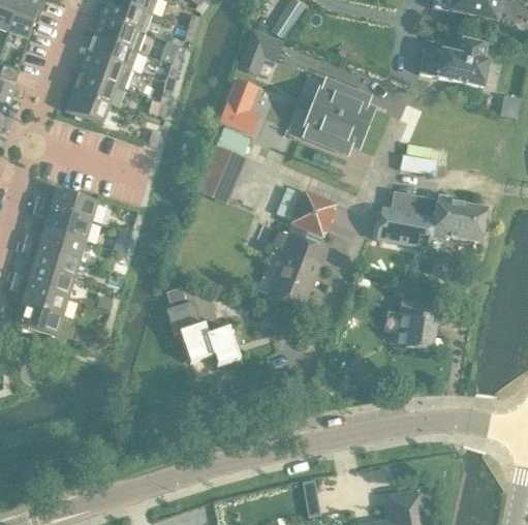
[(0,0),(0,27),(8,31),(20,0),(0,0)]
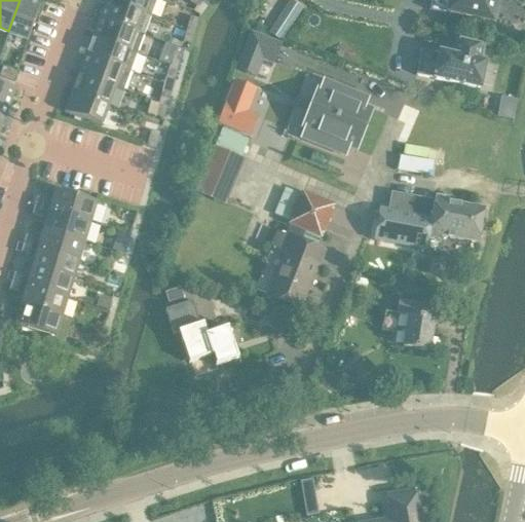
[(20,0),(8,31),(28,38),(42,0),(20,0)]
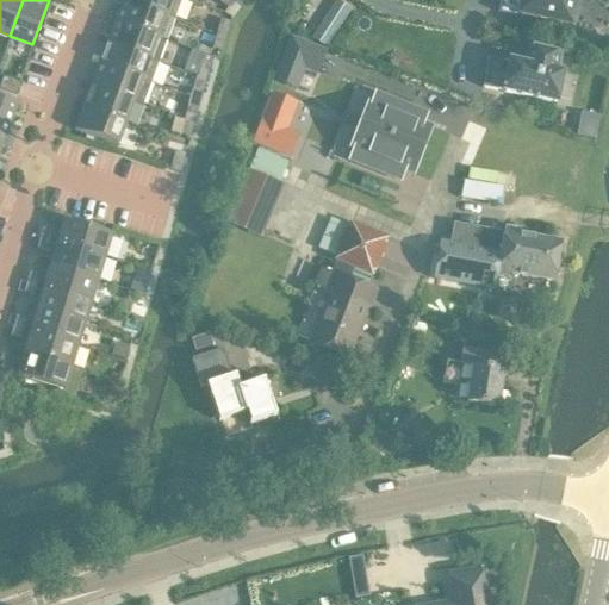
[(122,0),(116,18),(168,37),(175,16),(132,0),(122,0)]
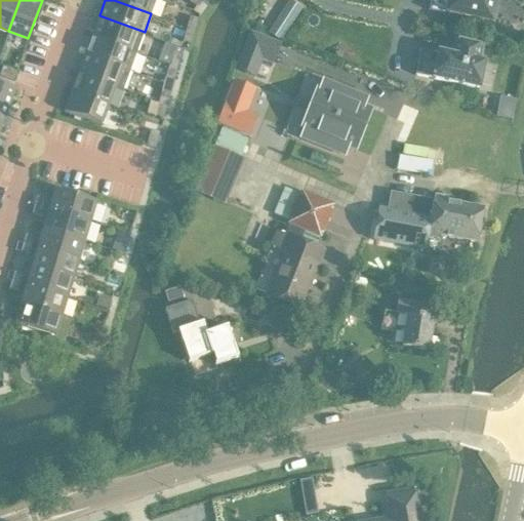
[(114,0),(151,13),(156,0),(114,0)]
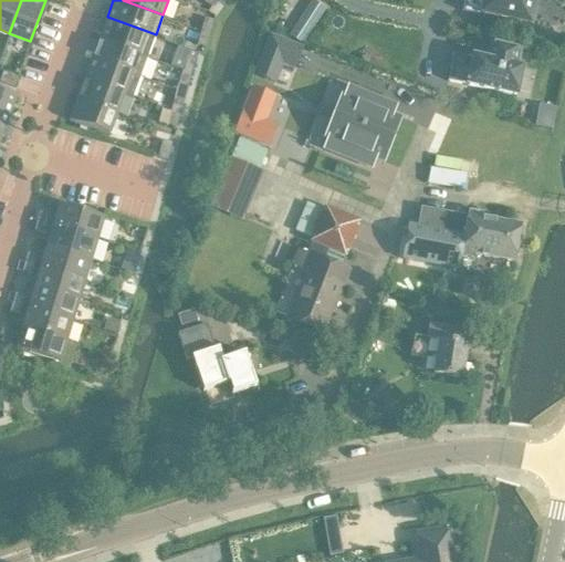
[(532,21),(535,0),(464,0),(463,7),(532,21)]
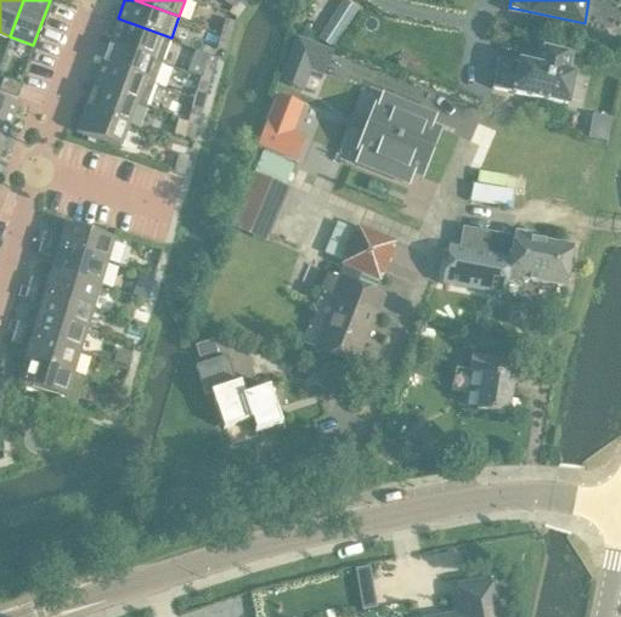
[(220,32),(230,34),(233,20),(225,17),(220,32)]
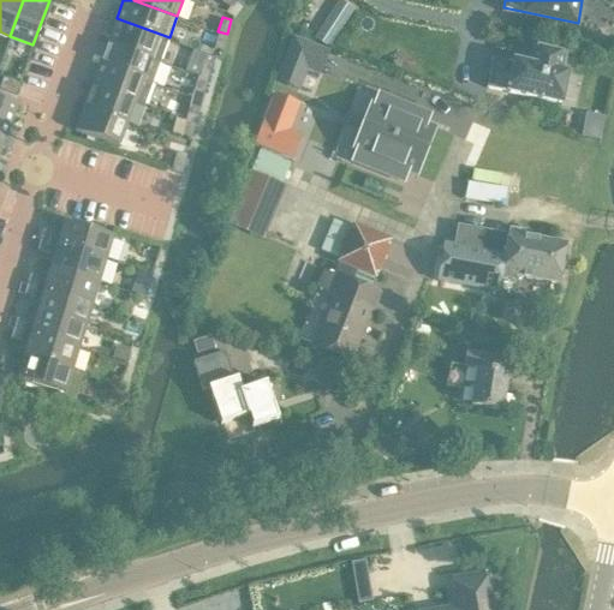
[(117,18),(108,40),(161,60),(170,37),(117,18)]
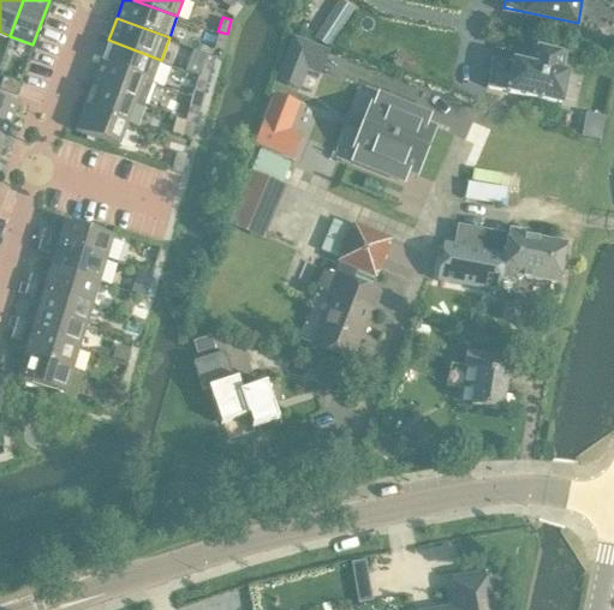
[(227,34),(218,31),(214,45),(224,48),(227,34)]
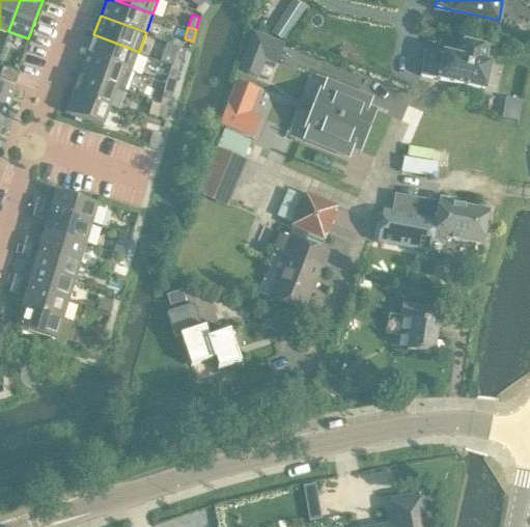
[(241,62),(240,64),(240,65),(241,67),(243,70),(244,70),(245,70),(248,72),(249,71),(249,72),(250,72),(251,72),(251,73),(252,73),(253,73),(254,73),(256,74),(258,74),(259,74),(259,73),(260,70),(261,68),(261,67),(261,66),(263,62),(267,59),(269,58),(272,59),(274,60),(276,60),(277,59),(278,57),(279,55),(279,54),(280,53),(281,51),(281,50),(282,47),(284,43),(284,40),(283,40),(281,39),(278,37),(277,37),(273,35),(272,35),(270,34),(269,33),(267,33),(266,32),(262,32),(262,31),(260,31),(259,30),(256,29),(253,29),(253,30),(252,31),(251,34),(250,36),(249,38),(249,39),(249,40),(248,40),(248,43),(247,43),(247,44),(247,46),(246,46),(246,47),(245,49),(244,50),(244,51),(242,54),(242,59),(241,60),(241,62)]
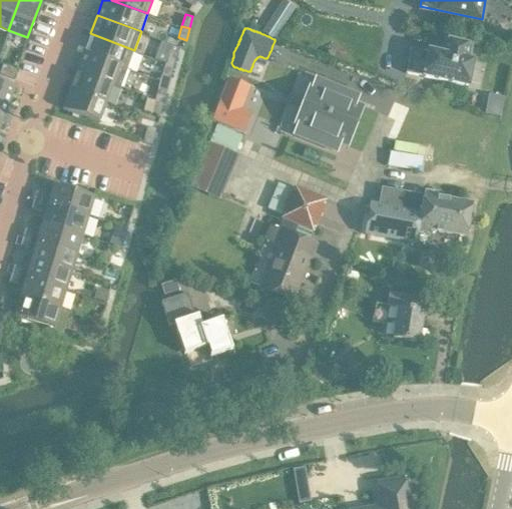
[(90,33),(84,51),(127,67),(134,50),(90,33)]
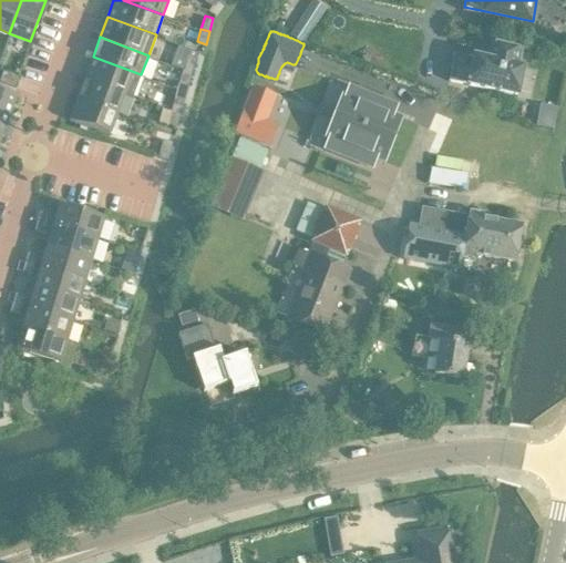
[(518,91),(524,64),(518,63),(521,50),(494,44),(491,59),(455,52),(451,78),(518,91)]
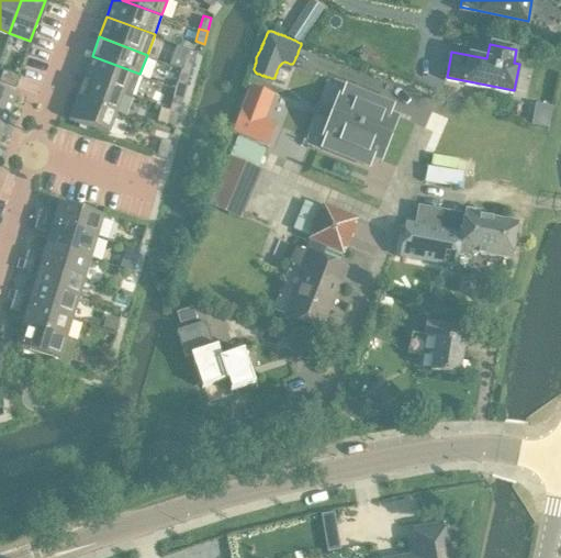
[(184,54),(181,67),(190,70),(194,56),(184,54)]
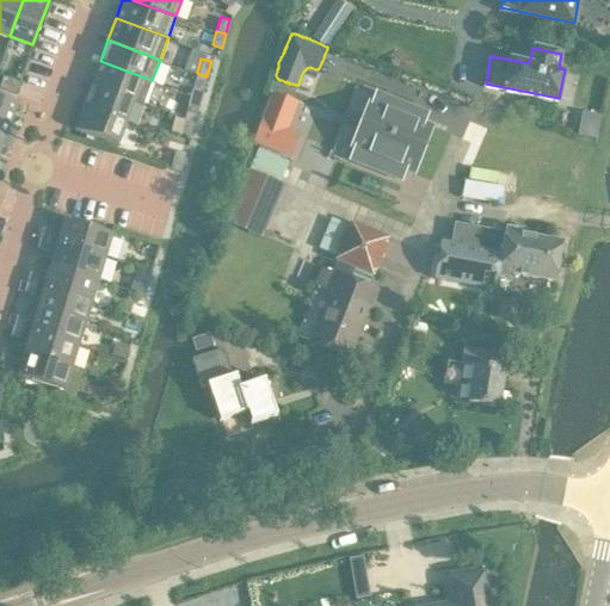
[(100,61),(92,82),(135,99),(145,101),(152,80),(100,61)]
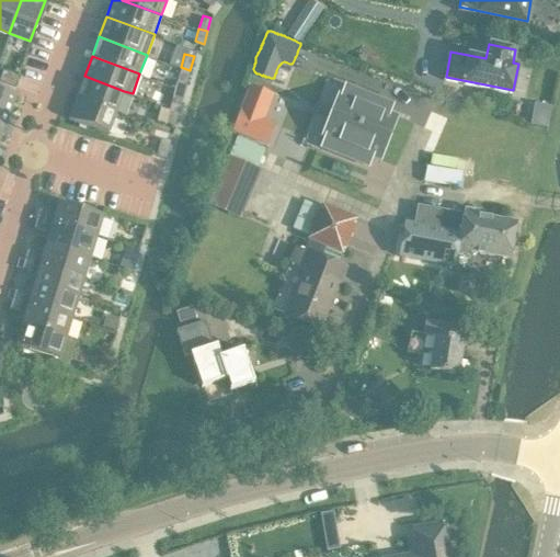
[(186,82),(190,70),(181,67),(178,80),(186,82)]
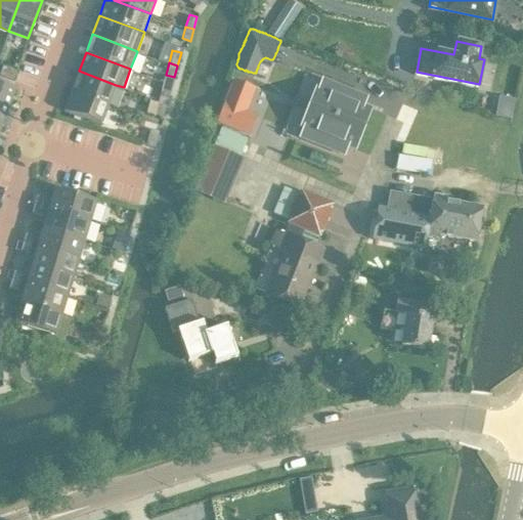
[(1,73),(13,77),(16,69),(4,63),(1,73)]
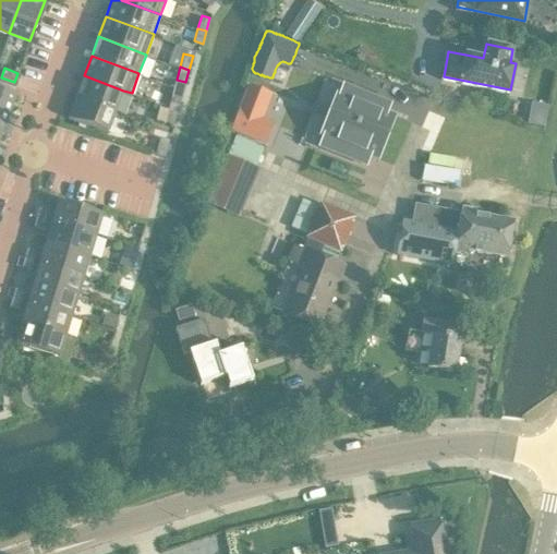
[(84,75),(76,95),(116,109),(123,91),(84,75)]
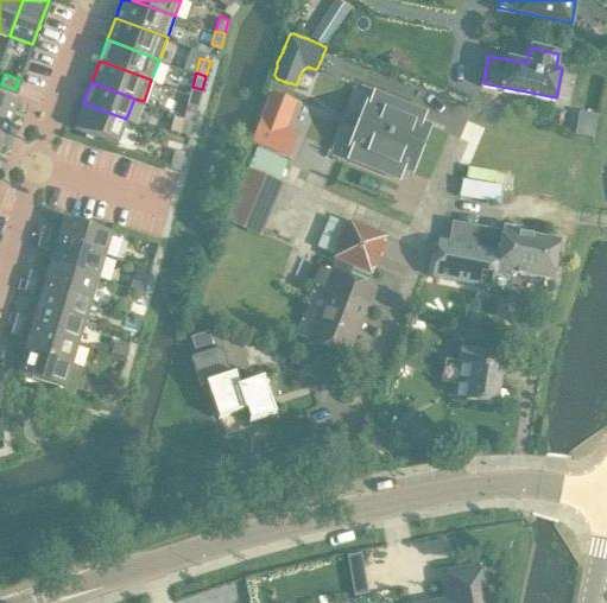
[(430,125),(416,119),(421,106),(375,88),(370,101),(368,100),(359,122),(421,146),(430,125)]
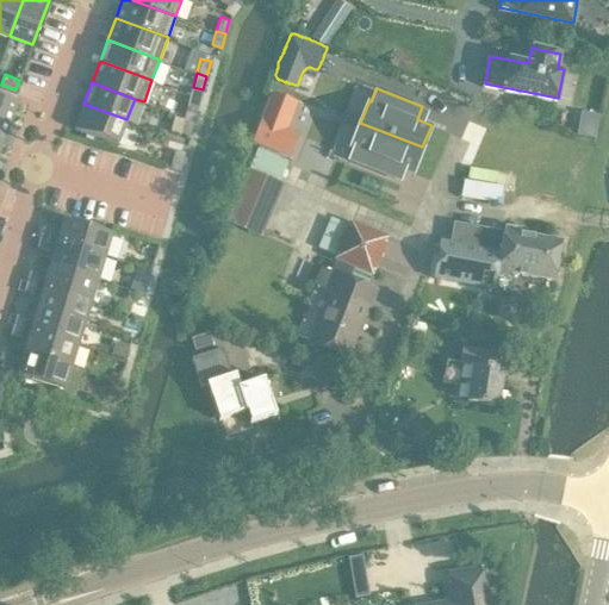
[(254,136),(254,137),(254,139),(256,141),(259,143),(260,143),(262,143),(263,144),(265,144),(266,145),(267,145),(268,145),(269,147),(271,147),(274,148),(275,148),(275,149),(277,149),(278,149),(280,150),(281,151),(283,151),(284,151),(285,153),(286,153),(287,154),(290,154),(291,153),(293,150),(293,149),(296,144),(296,143),(298,137),(298,136),(300,132),(300,130),(299,129),(294,128),(293,126),(291,125),(291,124),(291,122),(292,119),(292,118),(292,117),(292,116),(293,116),(293,112),(294,107),(296,105),(296,103),(297,101),(297,99),(296,98),(293,97),(290,95),(289,95),(287,95),(286,94),(285,94),(281,92),(277,91),(275,91),(274,91),(273,89),(272,89),(271,91),(269,93),(269,94),(269,95),(268,97),(268,98),(267,101),(266,103),(266,104),(265,106),(263,108),(262,111),(262,113),(261,113),(261,114),(261,117),(260,119),(259,122),(259,124),(255,132),(254,136)]
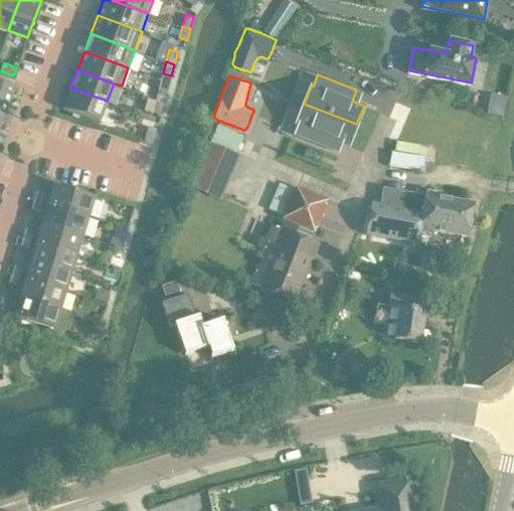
[(0,77),(0,99),(9,103),(16,83),(0,77)]
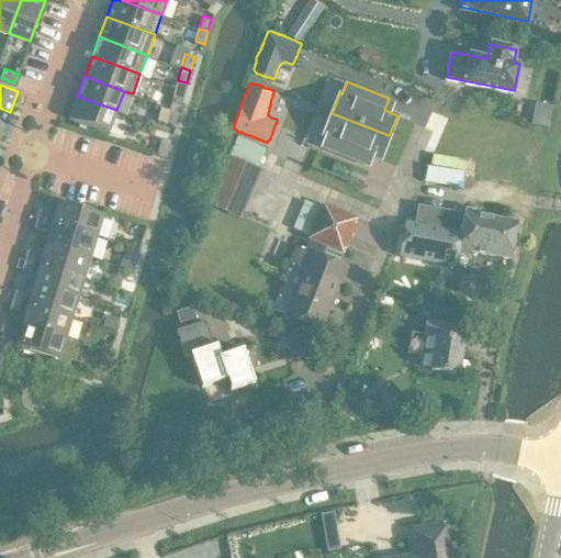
[(175,93),(170,108),(179,110),(183,96),(175,93)]
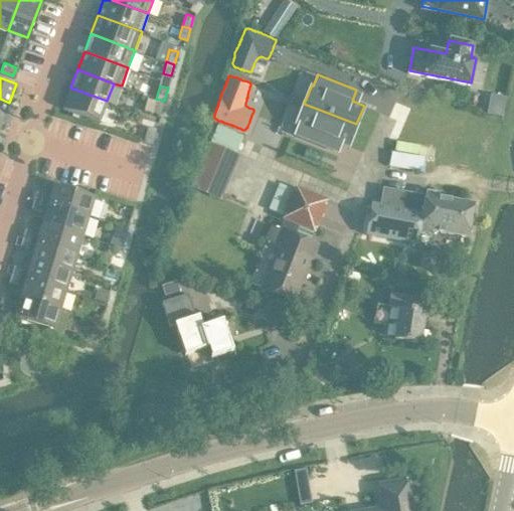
[(107,101),(70,88),(63,107),(101,120),(107,101)]
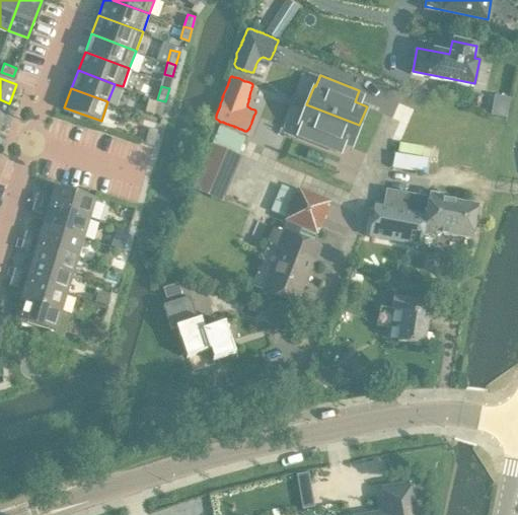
[(0,121),(2,122),(9,103),(0,99),(0,121)]
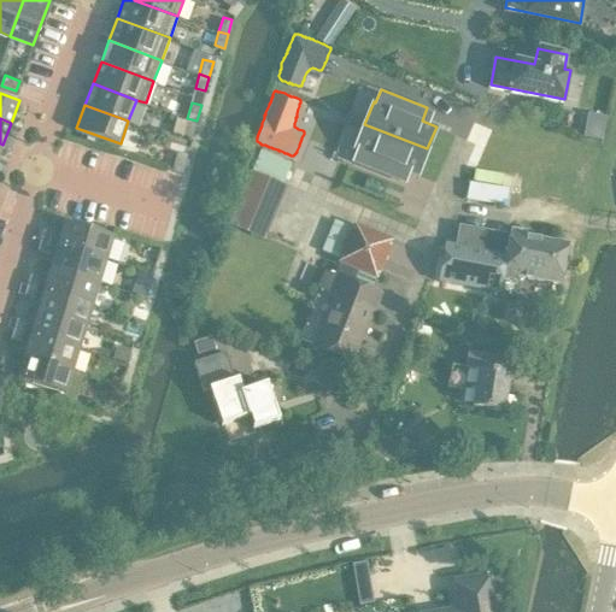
[(193,134),(197,121),(187,118),(183,131),(193,134)]
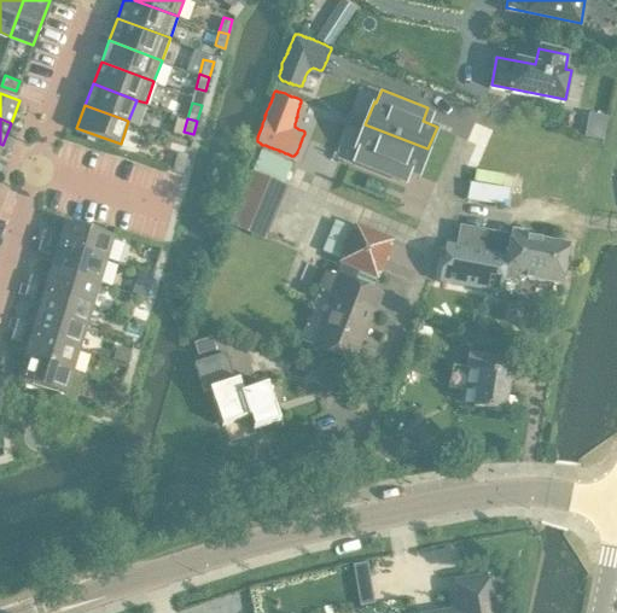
[(428,149),(365,124),(356,147),(359,147),(354,158),(401,176),(406,165),(419,170),(428,149)]
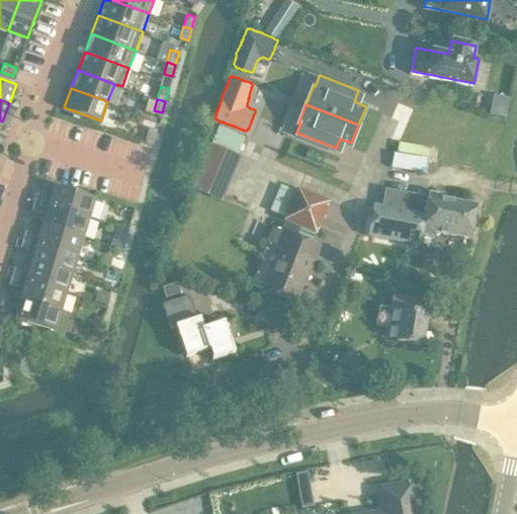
[(396,163),(430,167),(431,155),(460,158),(463,131),(400,123),(396,163)]
